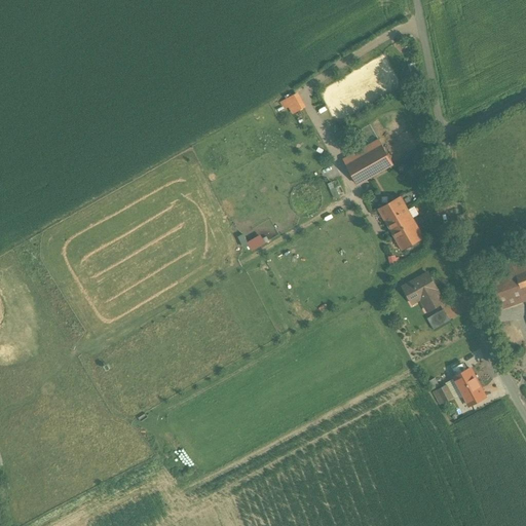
[(413,48),(406,49),(407,57),(414,55),(413,48)]
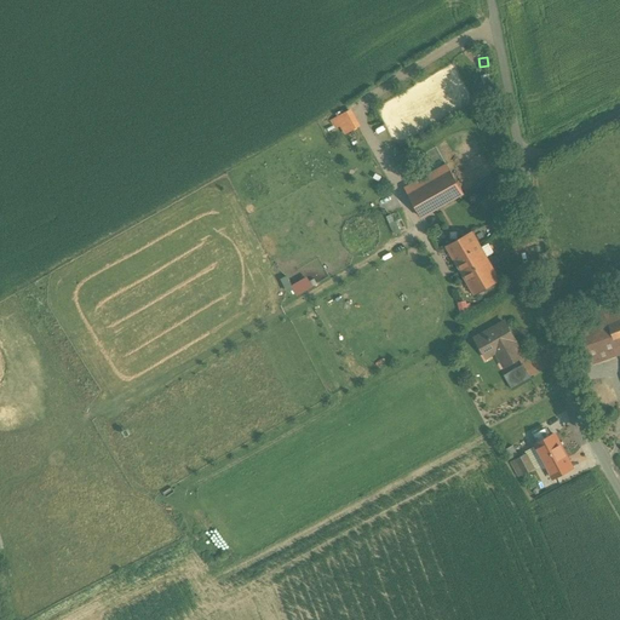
[(361,126),(351,109),(329,121),(334,131),(340,127),(344,136),(361,126)]
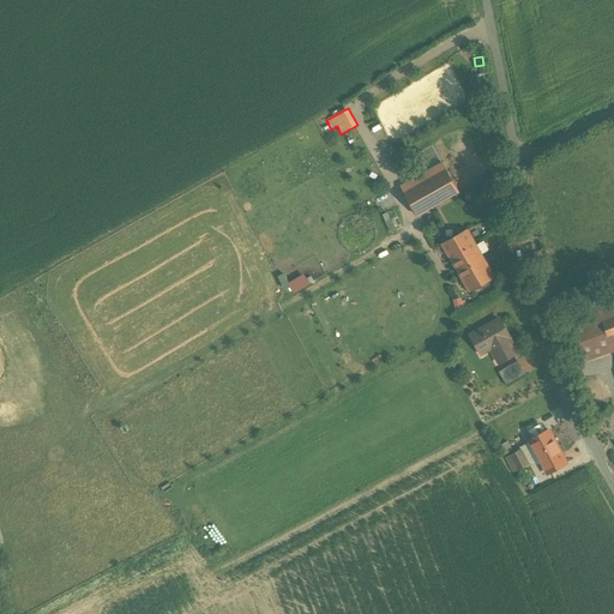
[(443,163),(401,187),(417,216),(459,192),(443,163)]
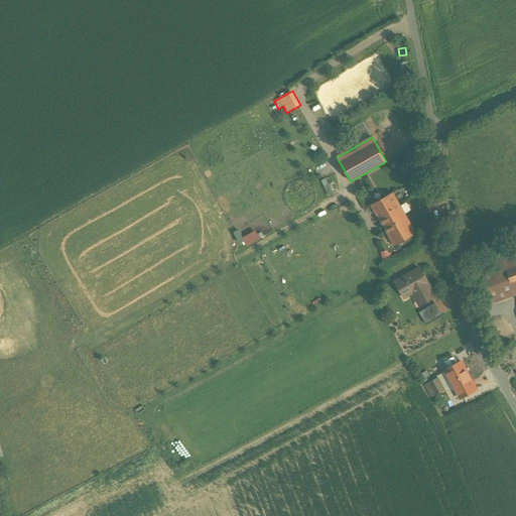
[(416,234),(393,194),(371,206),(394,246),(416,234)]
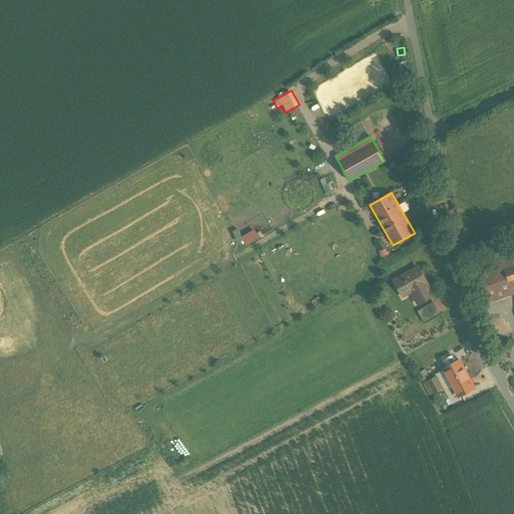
[(244,245),(259,238),(254,229),(239,236),(236,229),(232,231),(237,240),(241,239),(244,245)]
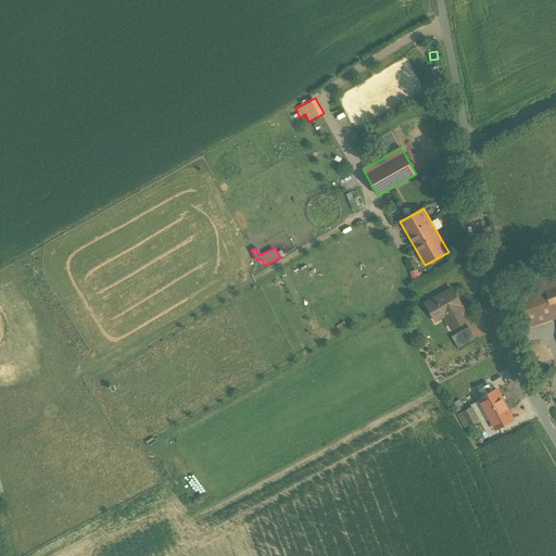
[(555,276),(542,281),(541,277),(516,286),(530,327),(555,317),(555,276)]
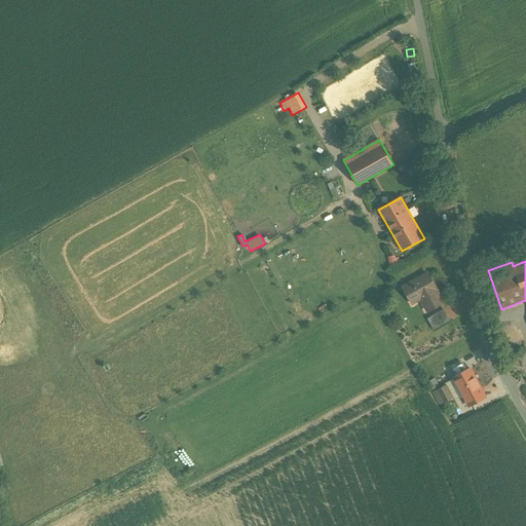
[(428,274),(403,289),(410,301),(419,296),(428,312),(444,304),(436,290),(437,289),(435,286),(433,287),(430,282),(433,280),(428,274)]
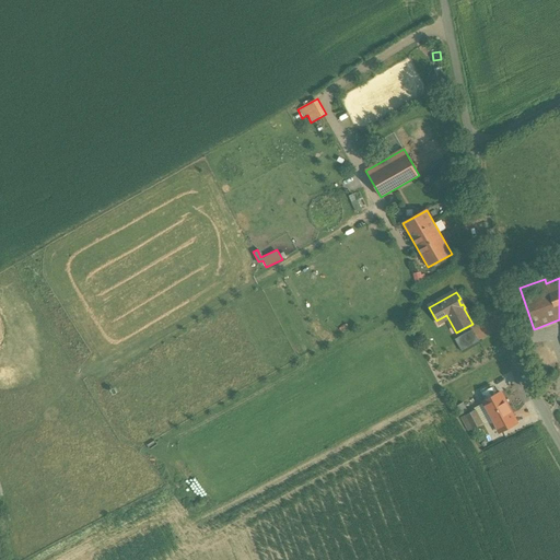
[(473,329),(455,340),(462,352),(479,342),(473,329)]
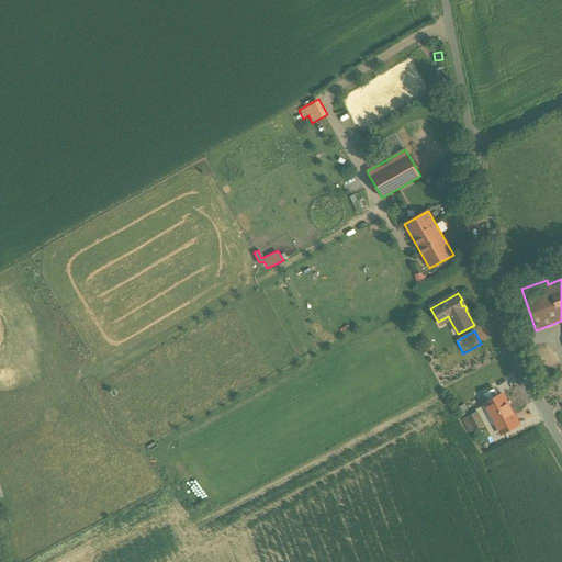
[(503,394),(485,404),(501,435),(519,425),(518,424),(517,424),(513,415),(514,415),(503,394)]
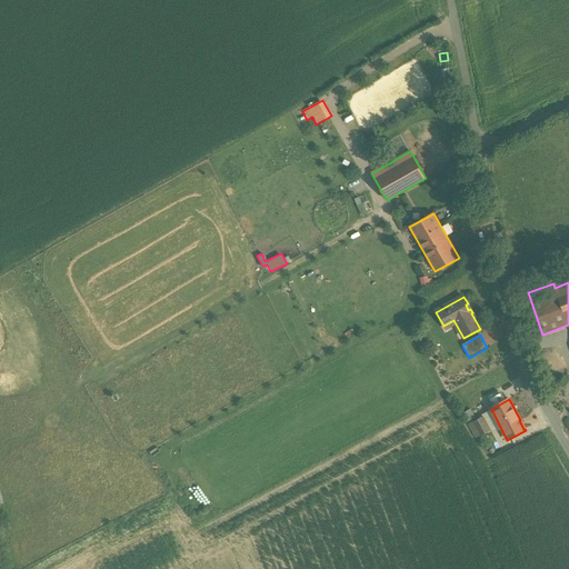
[(483,417),(473,422),(480,436),(490,430),(483,417)]
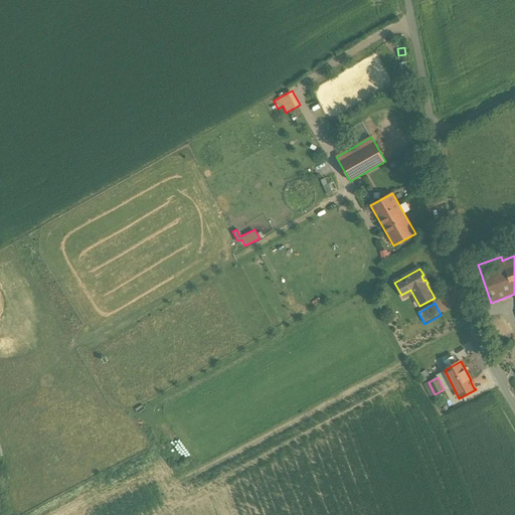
[(455,399),(441,406),(445,414),(459,406),(455,399)]
